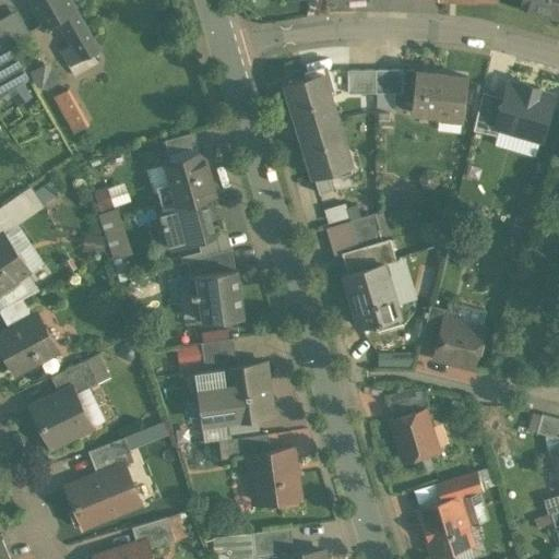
[(72,0),(28,0),(44,26),(58,18),(76,7),(72,0)]
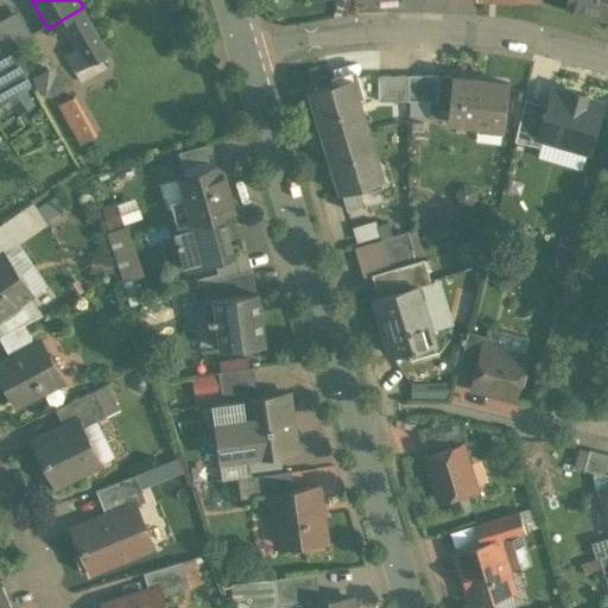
[(607,0),(568,0),(567,6),(607,17),(607,0)]
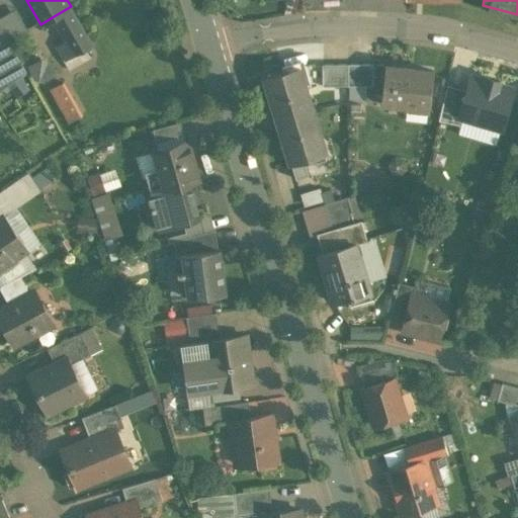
[(71,6),(54,16),(68,40),(70,45),(87,34),(71,6)]
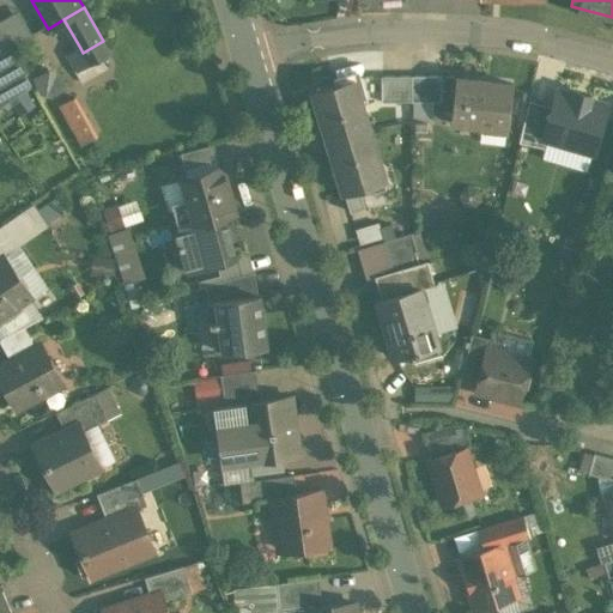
[(0,53),(10,48),(0,30),(0,53)]
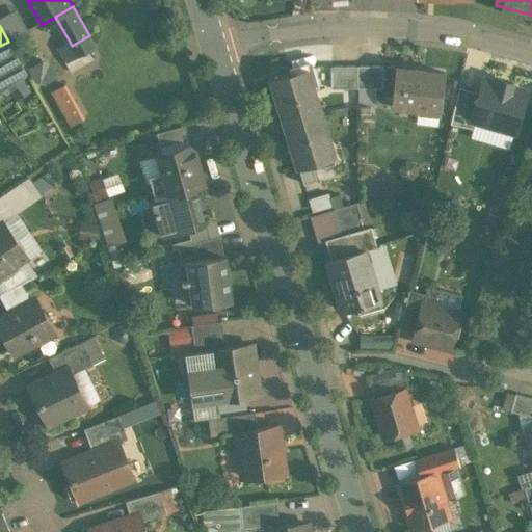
[(70,42),(57,49),(64,61),(87,49),(95,45),(89,35),(72,46),(70,42)]
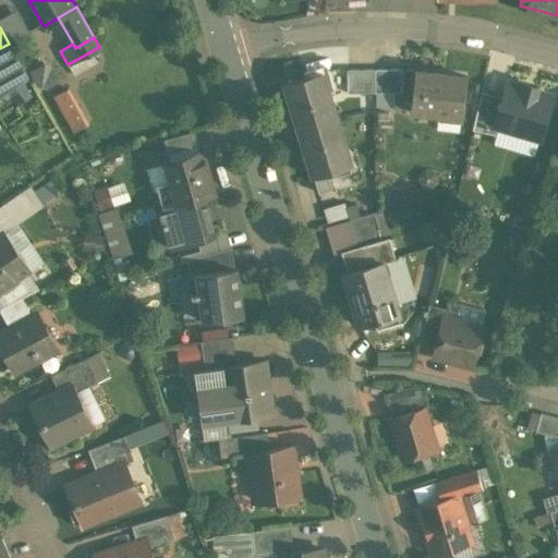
[(92,51),(68,64),(74,74),(97,61),(92,51)]
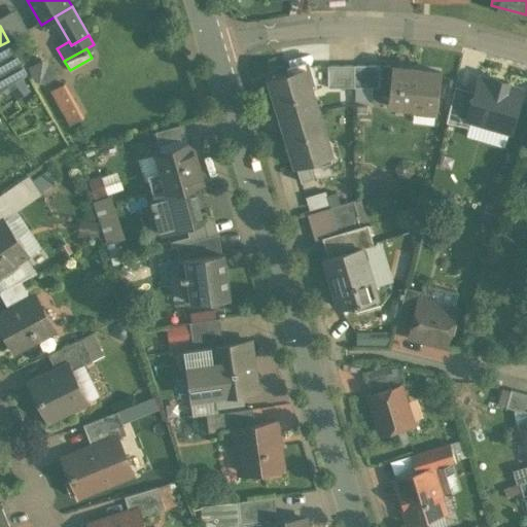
[(46,54),(29,65),(41,83),(59,72),(46,54)]
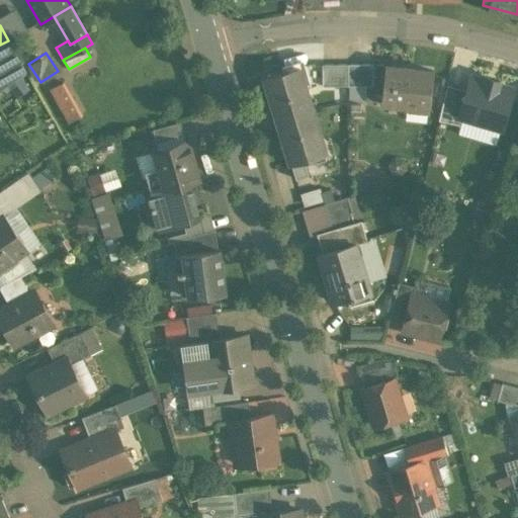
[(512,68),(468,56),(456,99),(500,110),(512,68)]
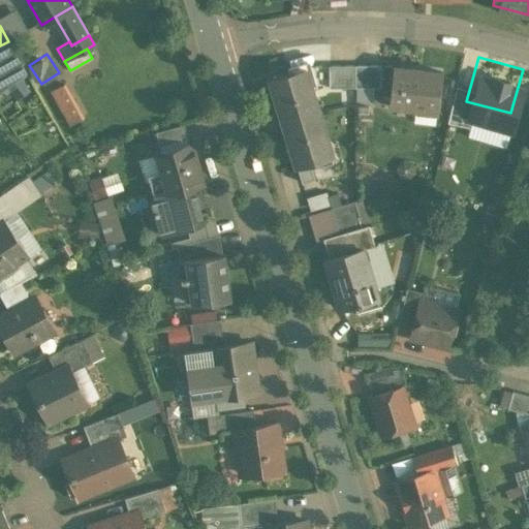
[(354,66),(329,65),(329,86),(354,86),(354,66)]
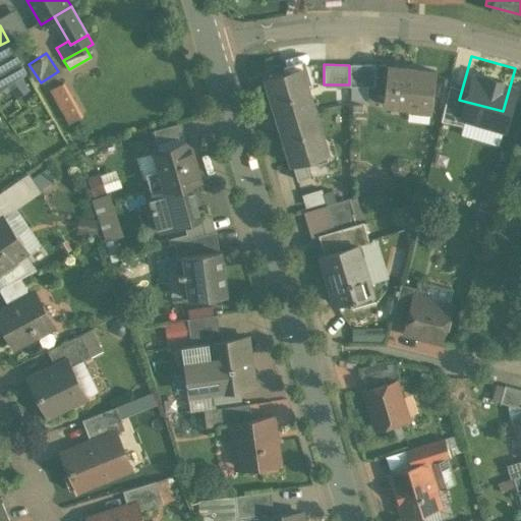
[(375,65),(349,65),(349,84),(375,84),(375,65)]
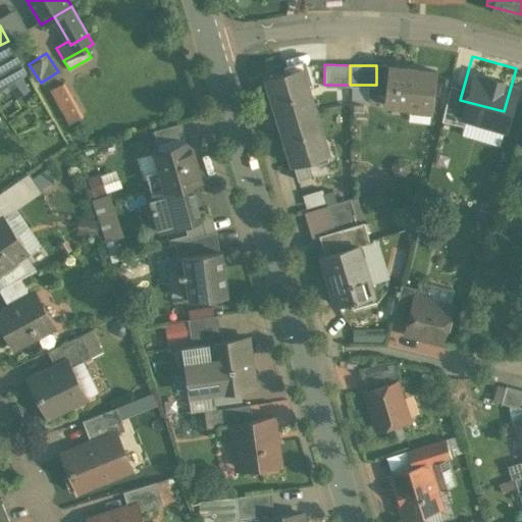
[(437,71),(389,65),(385,102),(433,108),(437,71)]
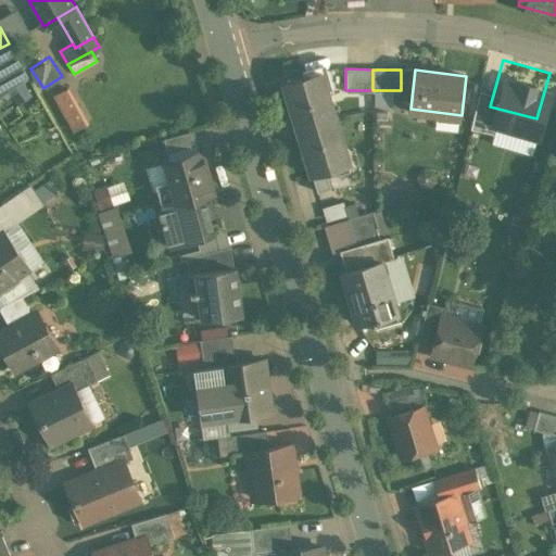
[(319,73),(282,84),(311,176),(348,165),(319,73)]
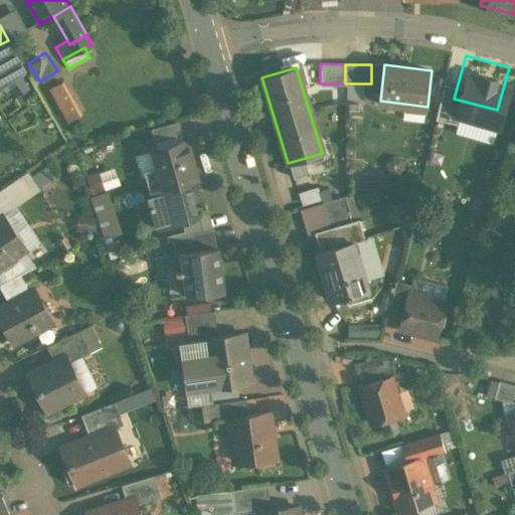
[(63,81),(51,89),(69,121),(81,114),(63,81)]
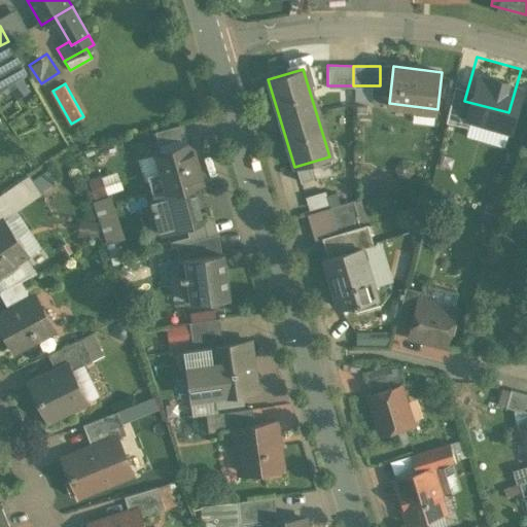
[(191,142),(153,153),(165,192),(165,194),(192,185),(203,182),(191,142)]
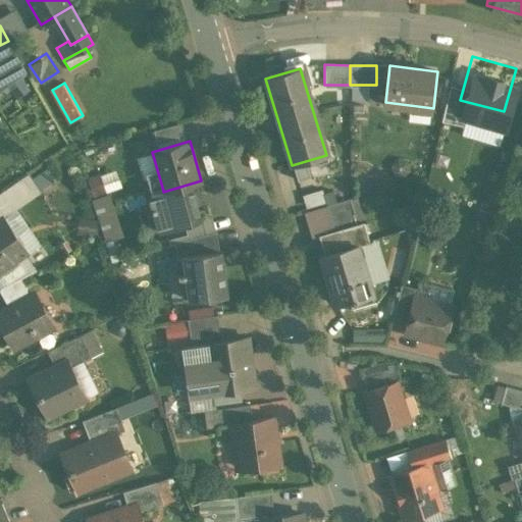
[(116,165),(90,176),(97,194),(123,183),(116,165)]
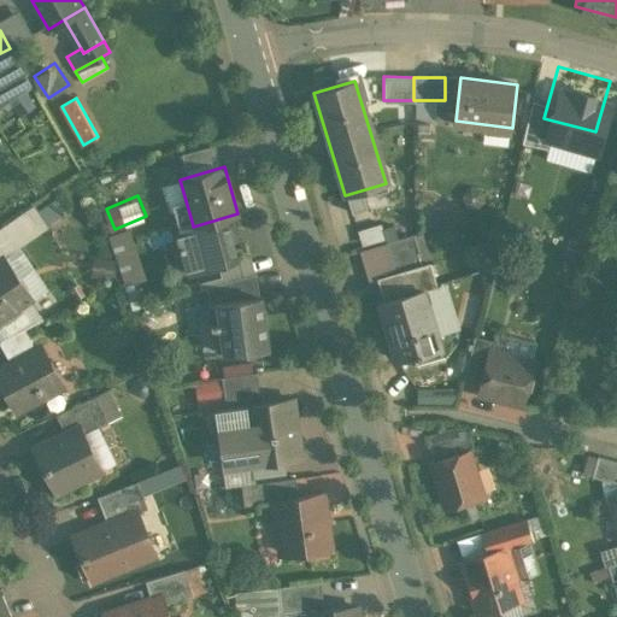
[(35,203),(9,223),(22,241),(48,221),(35,203)]
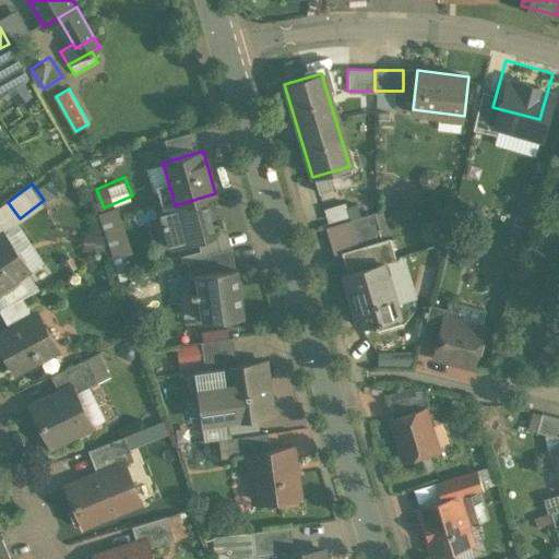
[(215,235),(204,197),(175,205),(175,204),(161,209),(171,247),(198,240),(215,235)]
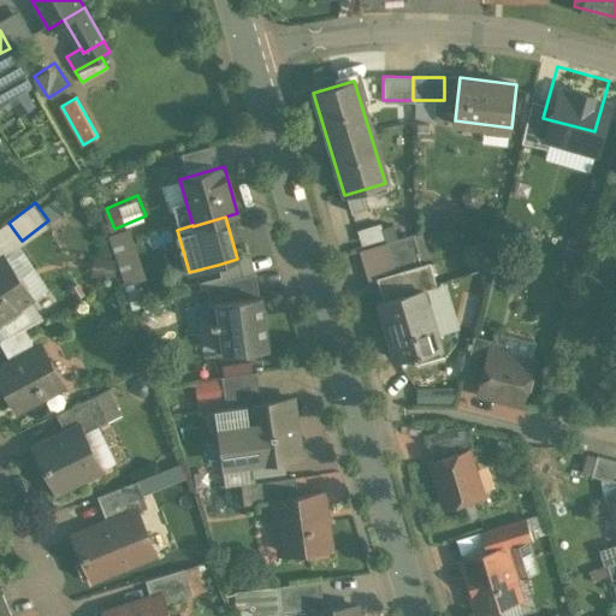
[(110,231),(126,280),(147,273),(130,224),(110,231)]
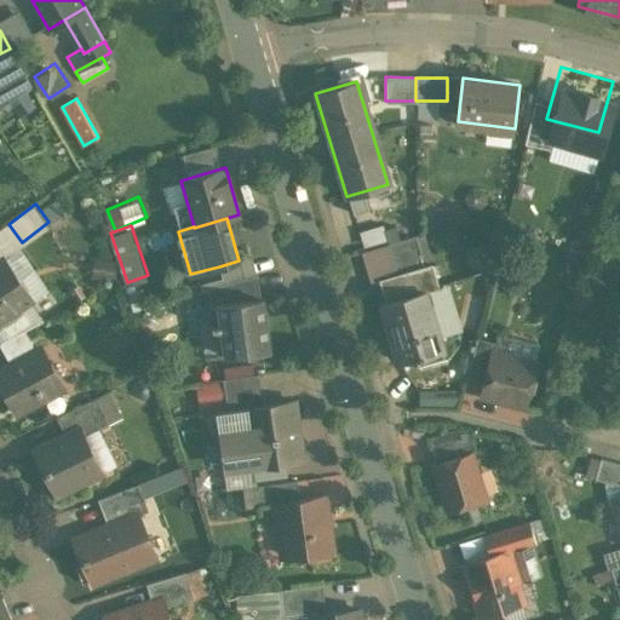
[(4,227),(0,229),(0,253),(16,244),(4,227)]
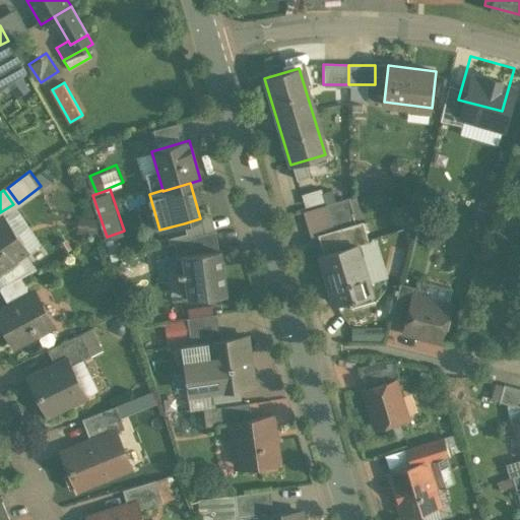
[(347,197),(325,204),(332,229),(333,231),(355,223),(355,221),(347,197)]
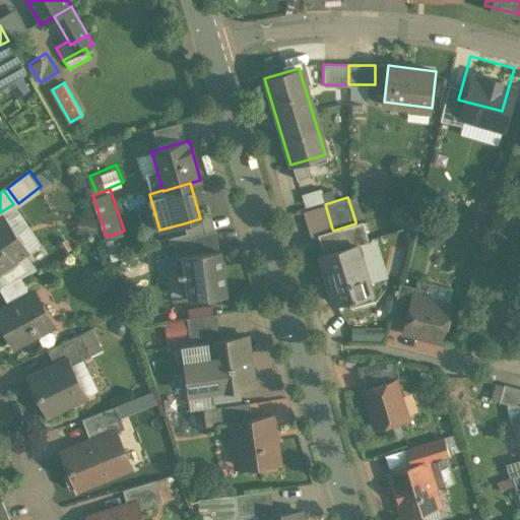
[(200,218),(184,223),(187,238),(215,230),(211,215),(200,218)]
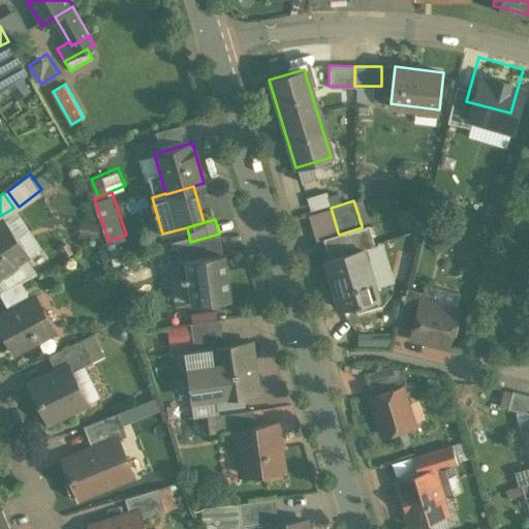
[(3,221),(0,222),(0,275),(28,256),(3,221)]
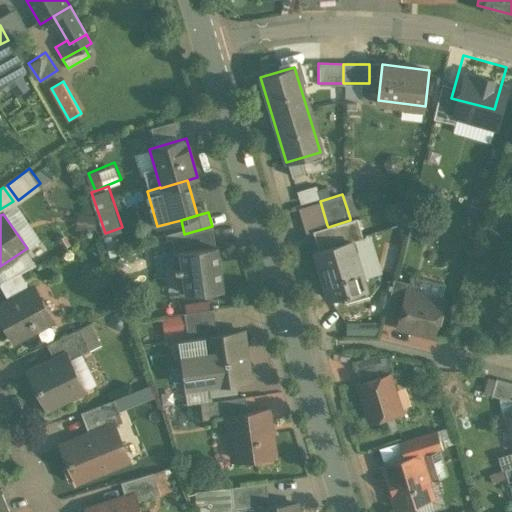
[(350,220),(328,227),(327,225),(318,228),(324,246),(313,249),(328,297),(364,286),(350,239),(361,236),(355,217),(350,218),(350,220)]
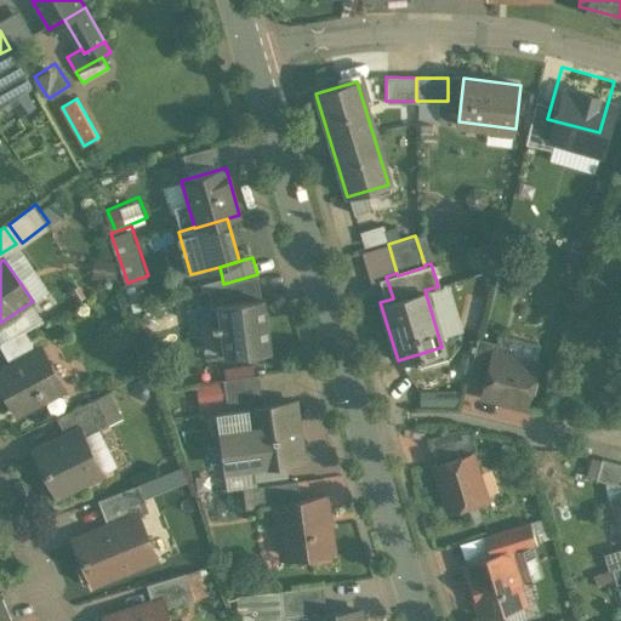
[(223,284),(206,289),(209,303),(260,297),(257,274),(223,284)]
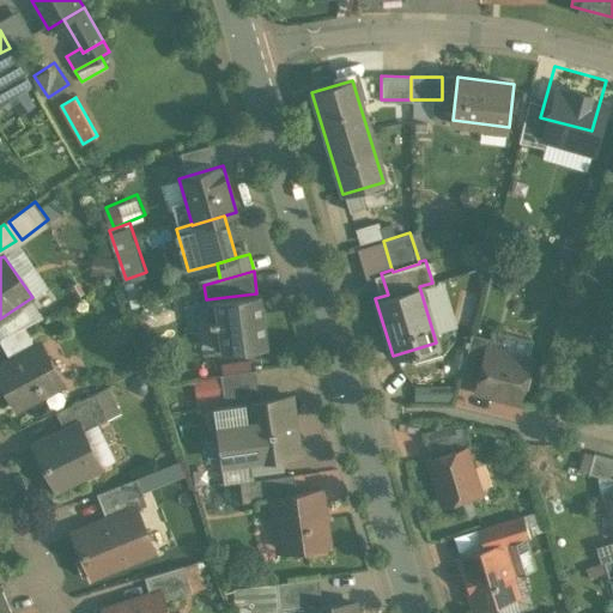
[(256,293),(206,299),(208,323),(217,322),(220,350),(266,344),(259,293),(256,293)]
